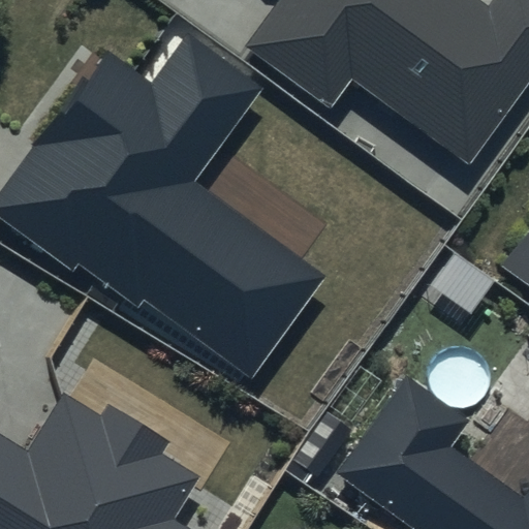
[(279,0),(247,44),(333,106),(351,79),(468,162),(528,78),(528,0),(495,0),(488,10),(473,0),(279,0)]
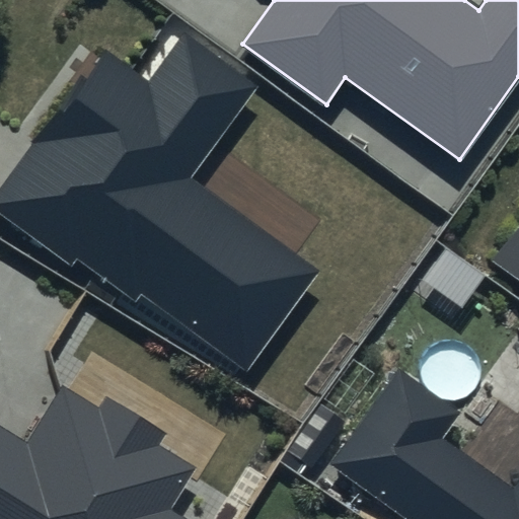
[(257,87),(183,33),(149,81),(105,49),(0,192),(0,212),(73,266),(78,257),(136,300),(141,294),(247,371),(321,271),(193,176),(257,87)]
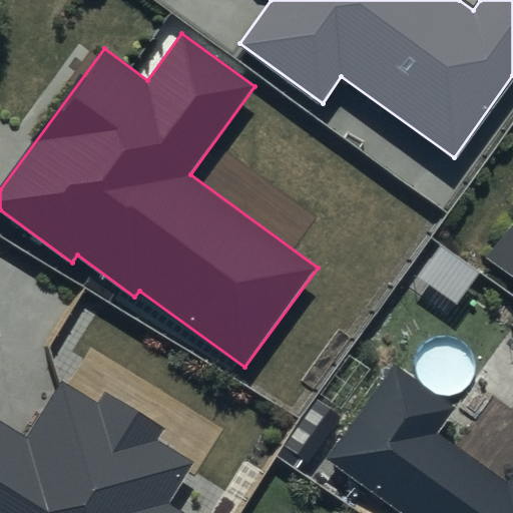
[(512,224),(491,255),(512,271),(512,224)]
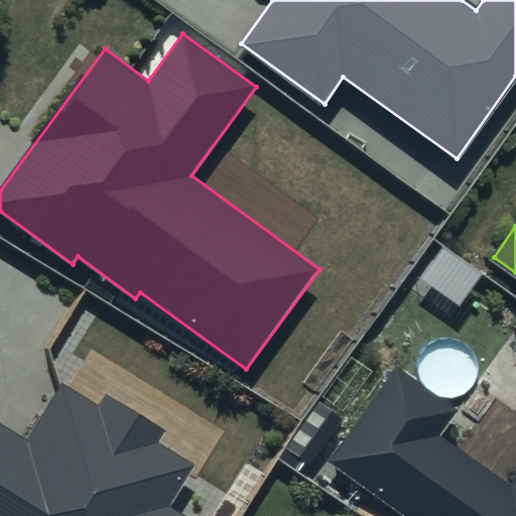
[(515,515),(515,474),(512,480),(446,433),(463,411),(397,365),(329,462),(406,515),(515,515)]
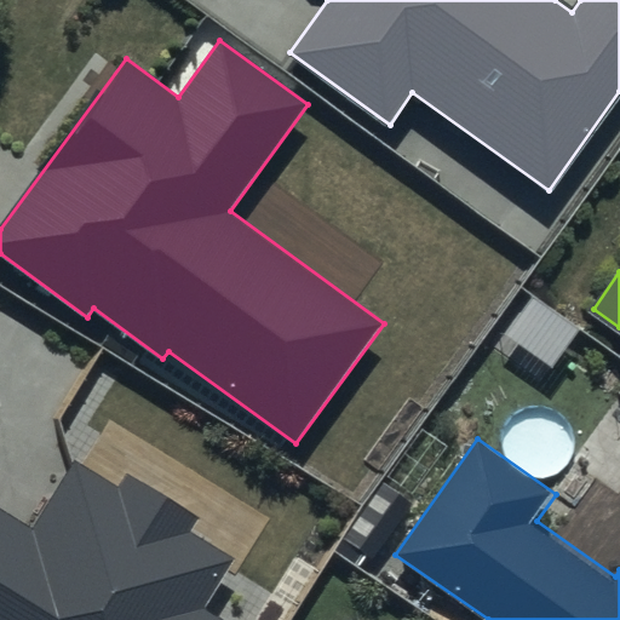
[(118,486),(74,459),(32,527),(0,506),(0,619),(208,619),(197,613),(231,557),(190,532),(200,517),(126,472),(118,486)]
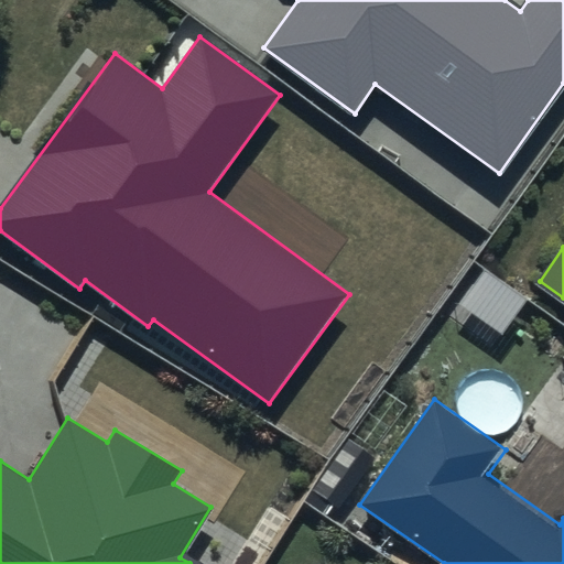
All buildings are outlined.
